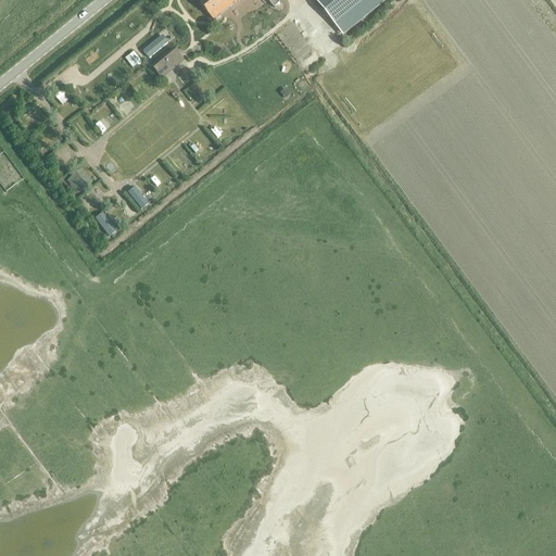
[(225,0),(230,0),(234,3),(237,0),(204,0),(199,4),(207,15),(225,0)]
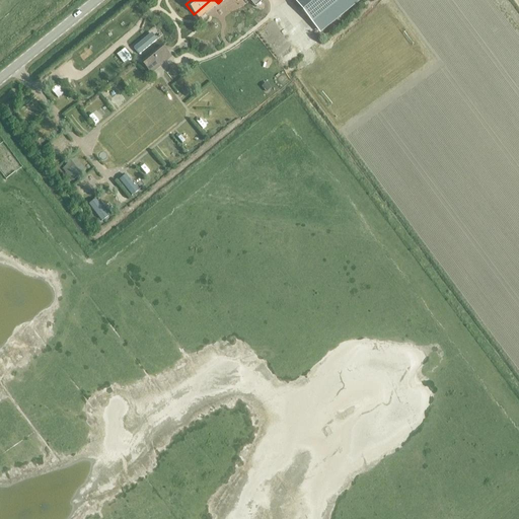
[(263,6),(256,0),(244,0),(255,12),(263,6)]
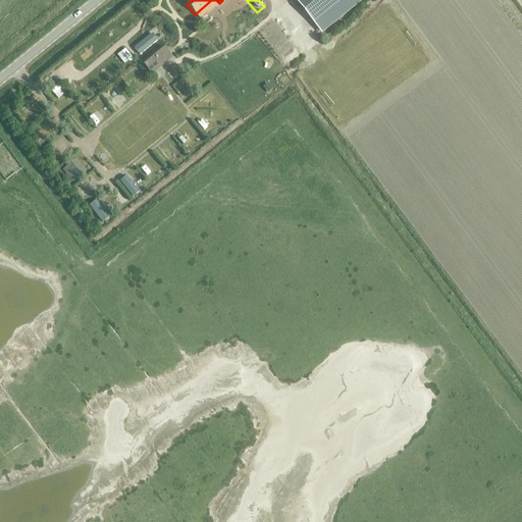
[(294,0),(313,23),(321,34),(361,1),(360,0),(294,0)]
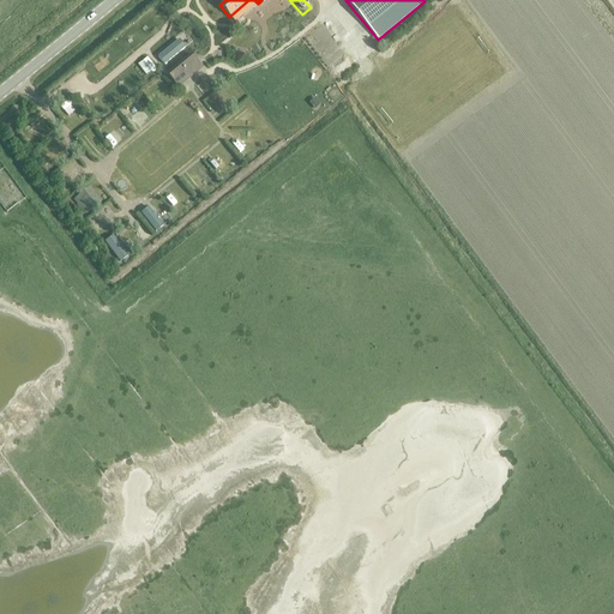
[(179,14),(170,19),(182,41),(191,36),(179,14)]
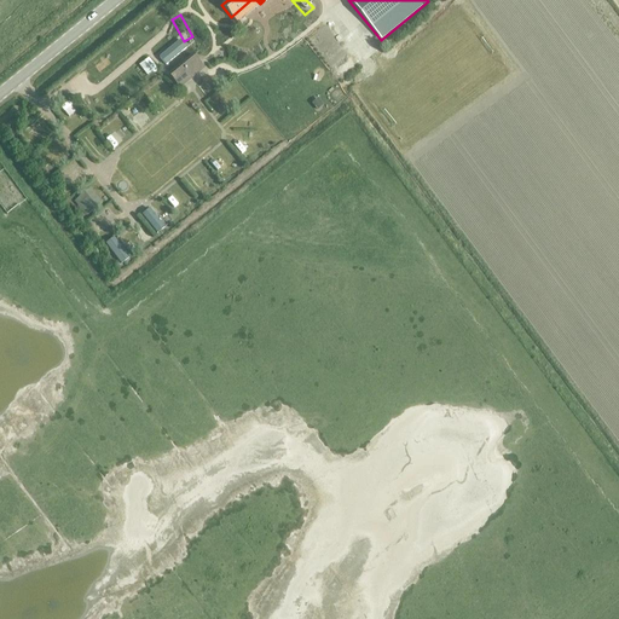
[(160,29),(152,35),(169,55),(177,47),(160,29)]
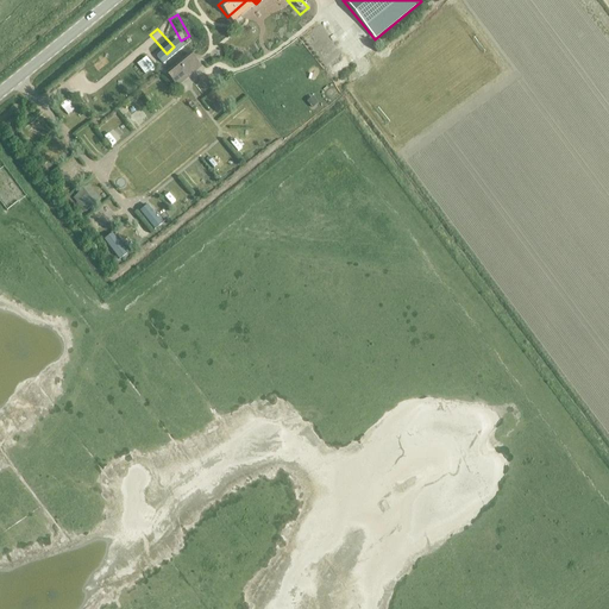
[(138,44),(130,51),(145,67),(152,60),(138,44)]
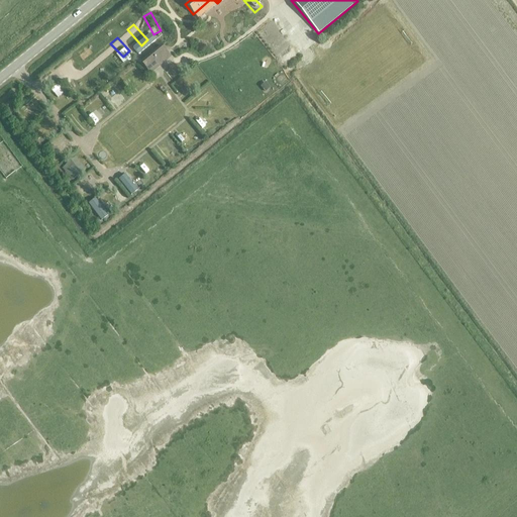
[(161,46),(141,63),(147,70),(151,66),(152,68),(169,56),(161,46)]
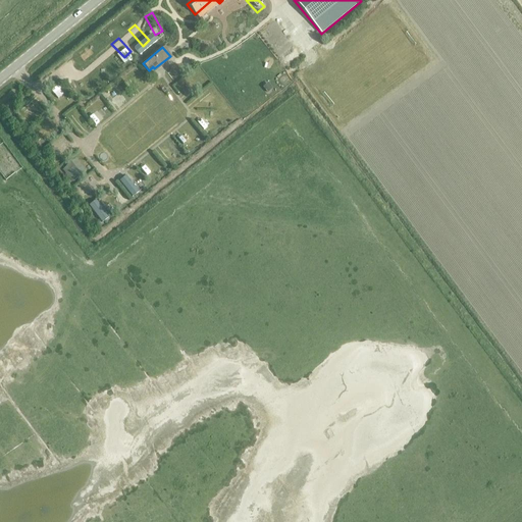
[(102,51),(96,56),(110,72),(116,67),(102,51)]
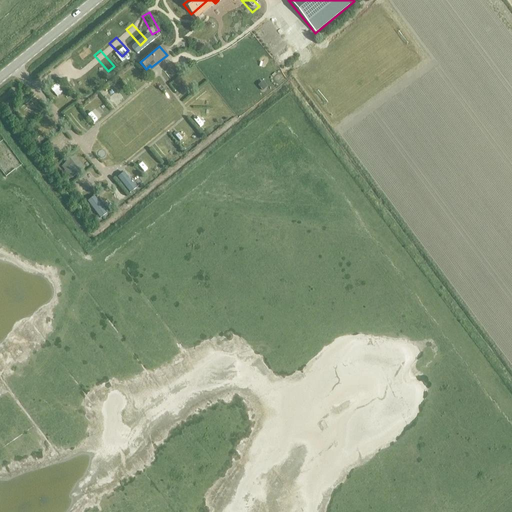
[(109,92),(117,99),(124,92),(116,84),(109,92)]
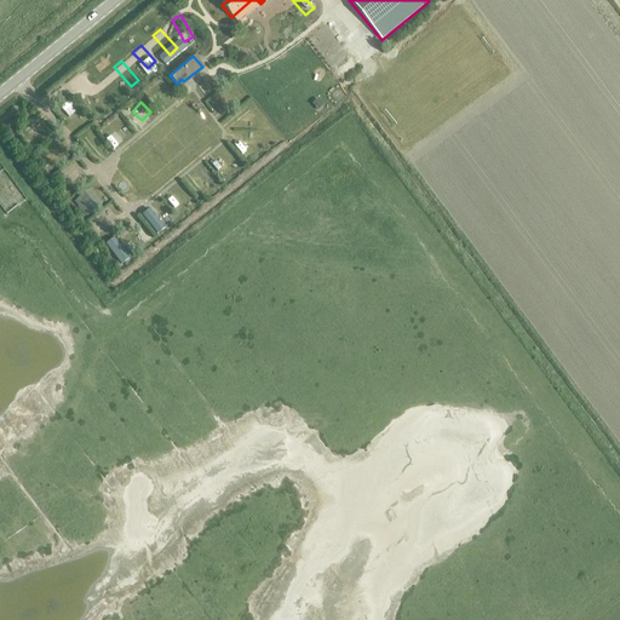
[(101,199),(110,202),(114,194),(104,190),(101,199)]
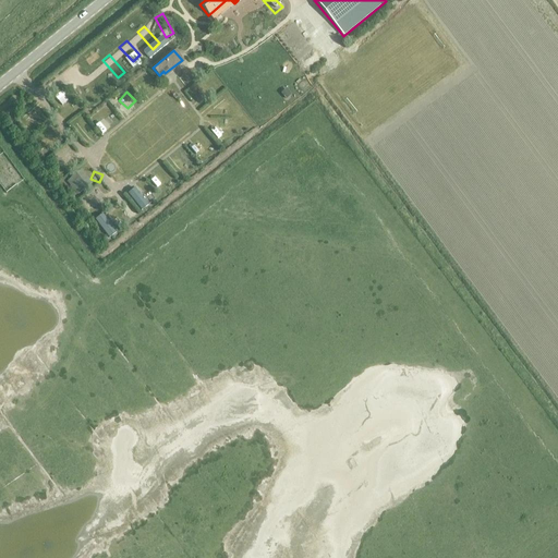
[(120,193),(110,203),(119,209),(128,199),(120,193)]
